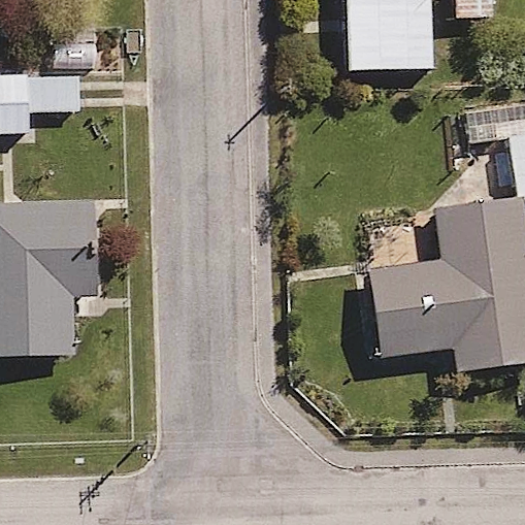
[(338,0),(340,71),(434,69),(433,0),(338,0)]
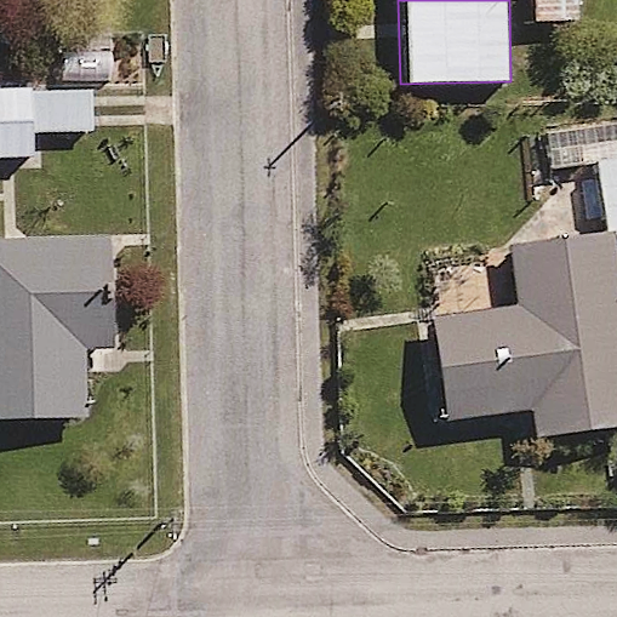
[(532,0),(532,23),(578,23),(577,0),(532,0)]
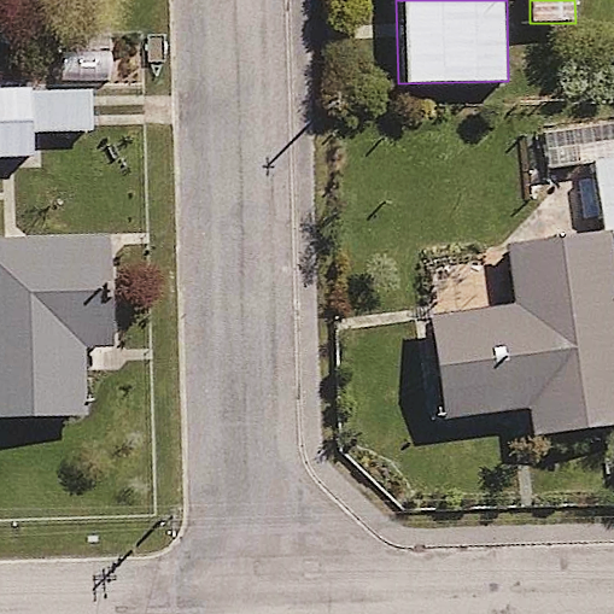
[(0,156),(33,156),(31,129),(91,128),(89,88),(33,91),(33,80),(0,81),(0,156)]
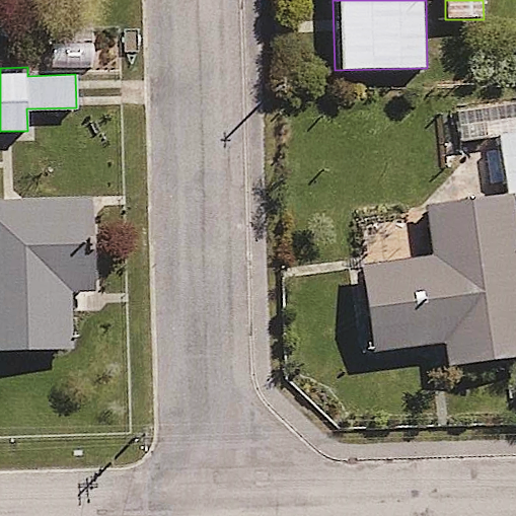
[(502,204),(359,221),(374,356),(447,347),(449,369),(515,361),(515,128),(493,132),(502,204)]
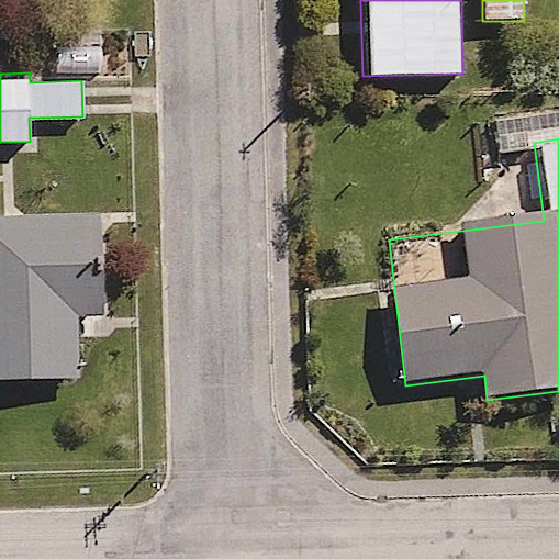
[(102,212),(0,214),(0,379),(79,378),(78,315),(104,314),(102,212)]
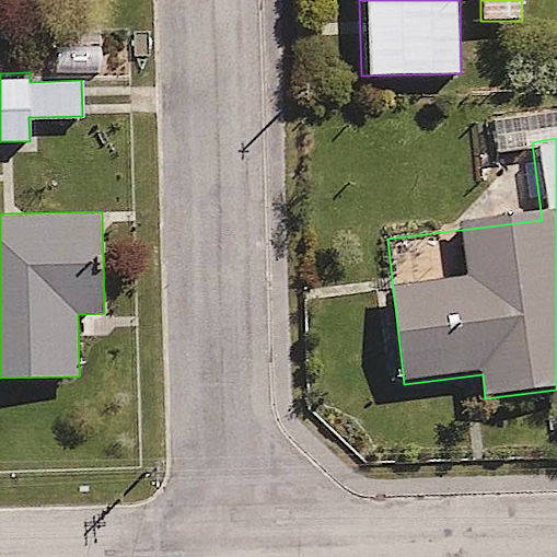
All buildings are outlined.
